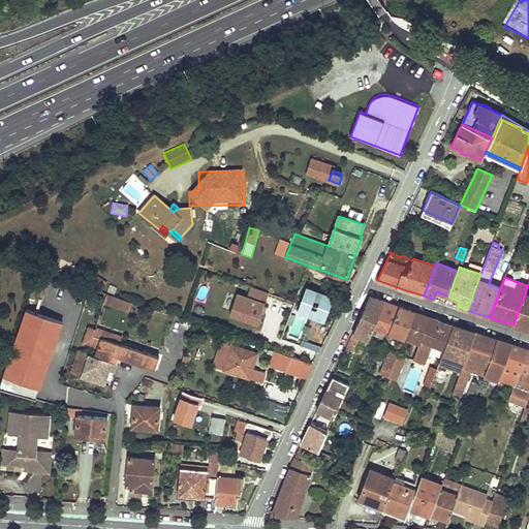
[(256,329),(270,294),(250,287),(246,298),(238,294),(228,318),(256,329)]
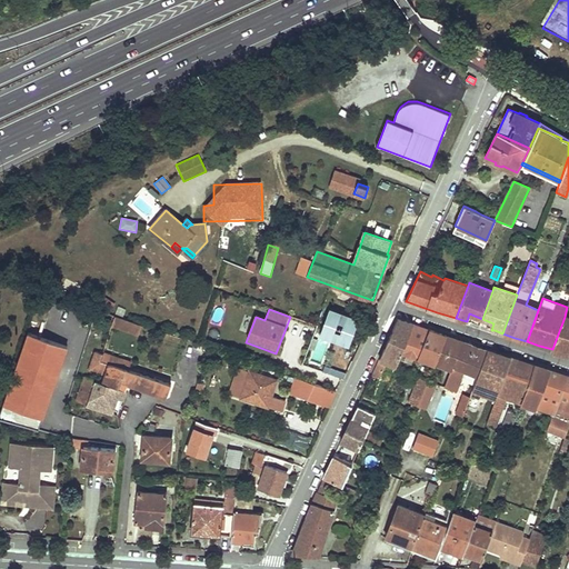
[(112,323),(137,332),(140,325),(115,316),(112,323)]
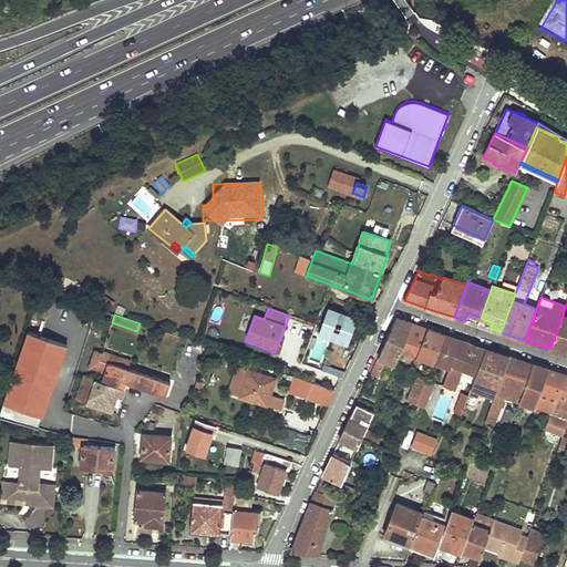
[(566,317),(563,316),(550,348),(562,352),(566,353),(566,317)]
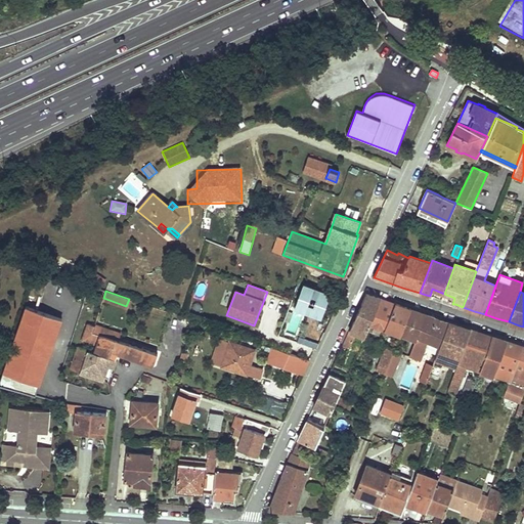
[(340,351),(346,354),(349,349),(350,348),(356,334),(364,337),(370,324),(381,299),(375,296),(366,294),(357,314),(340,351)]
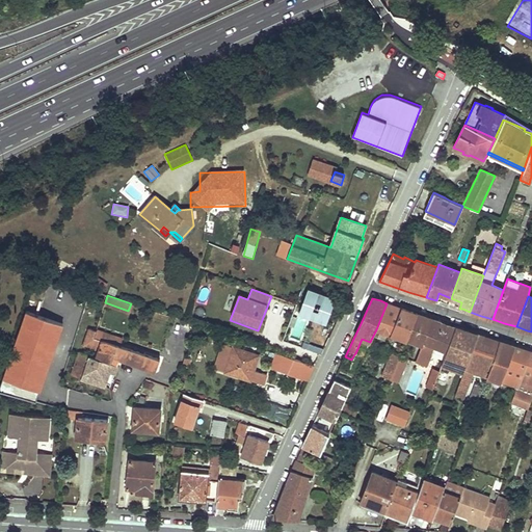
[(387,303),(376,329),(406,341),(408,337),(417,314),(410,312),(401,309),(395,307),(387,303)]
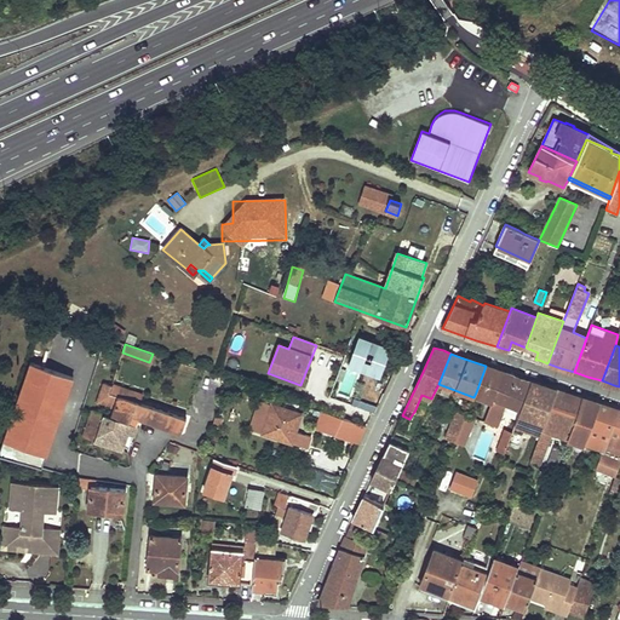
[(30,362),(3,440),(47,455),(74,378),(30,362)]
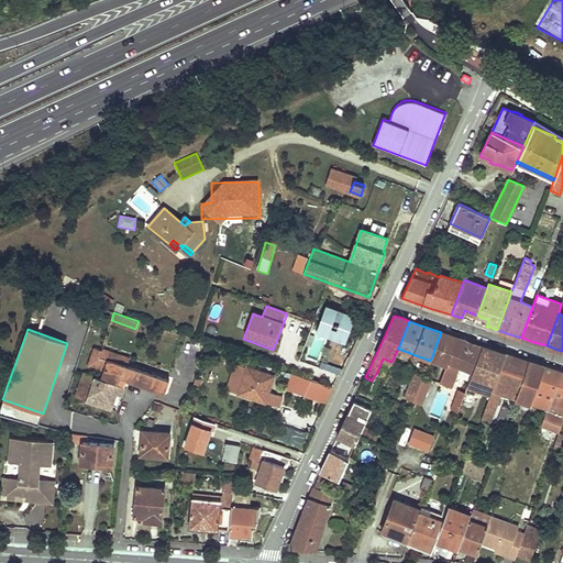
[(441,332),(432,356),(448,362),(457,339),(453,337),(441,332)]
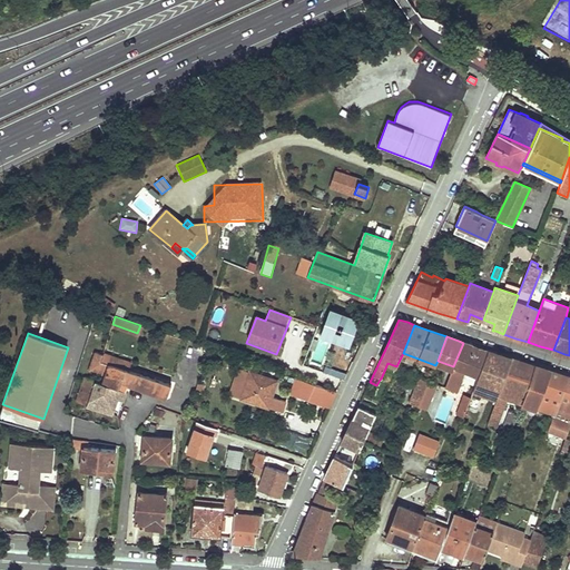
[(445,387),(457,392),(465,371),(479,376),(488,351),(479,349),(463,343),(453,366),(445,387)]
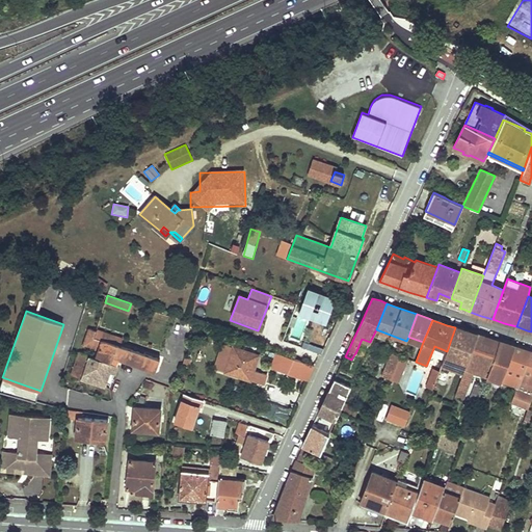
[(440,371),(436,379),(444,381),(447,372),(454,375),(456,370),(463,372),(464,369),(478,334),(467,330),(456,326),(455,327),(447,351),(440,371)]
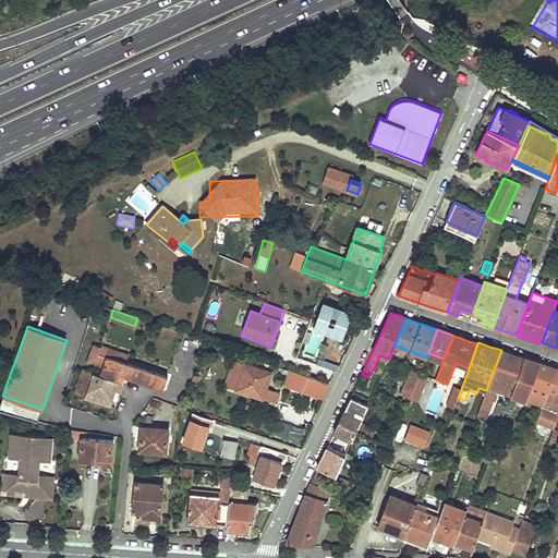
[(104,367),(100,375),(123,383),(125,376),(164,389),(168,376),(125,362),(99,353),(101,347),(94,344),(87,362),(104,367)]
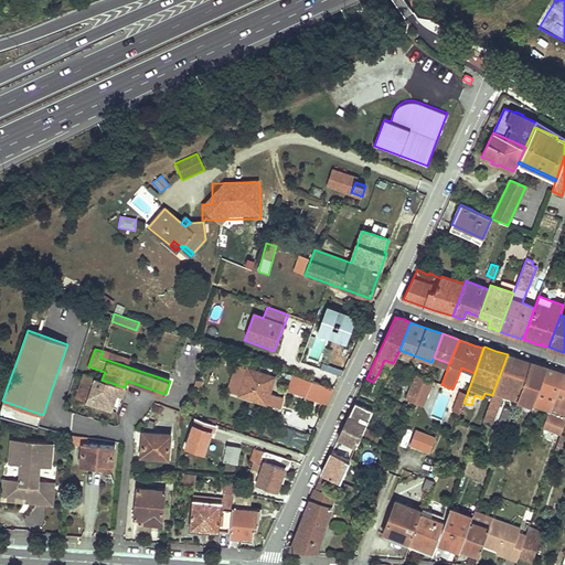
[(100,358),(127,366),(130,359),(104,349),(103,351),(100,358)]
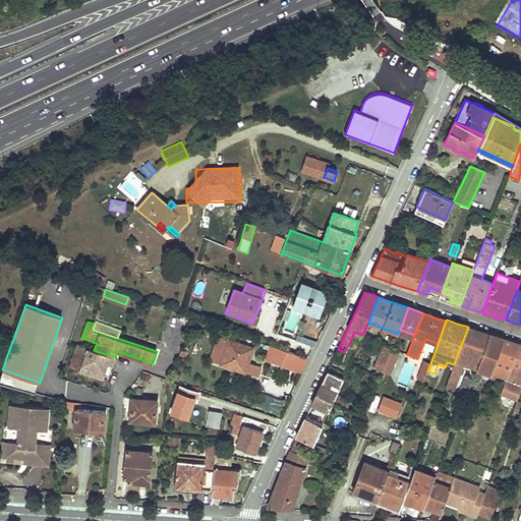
[(463,364),(477,369),(488,334),(479,331),(468,327),(455,361),(463,364)]
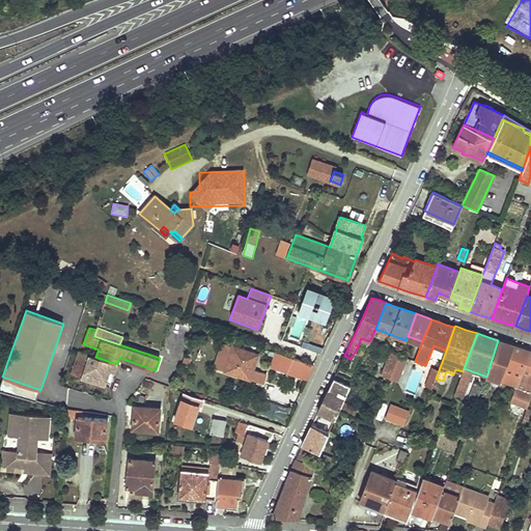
[(507,343),(498,340),(486,376),(501,382),(514,346),(507,343)]
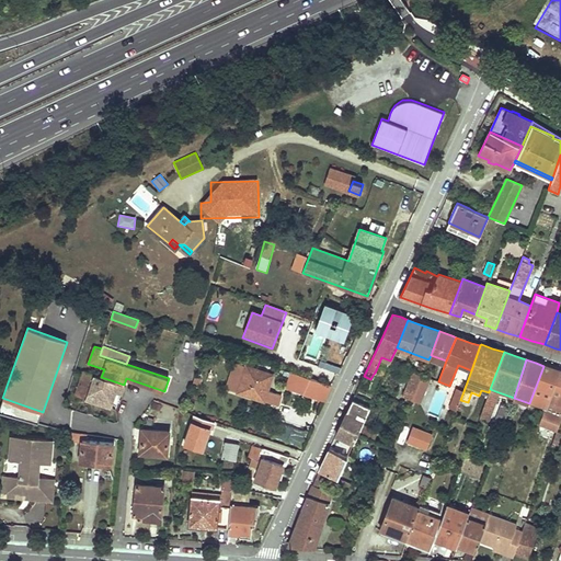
[(241,385),(238,392),(262,400),(266,385),(270,386),(273,375),(247,366),(241,385)]
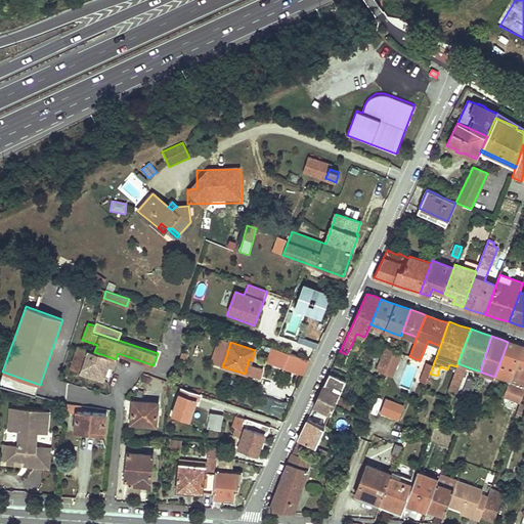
[(523,346),(523,347),(508,342),(494,377),(509,382),(505,396),(521,401),(523,392),(523,346)]
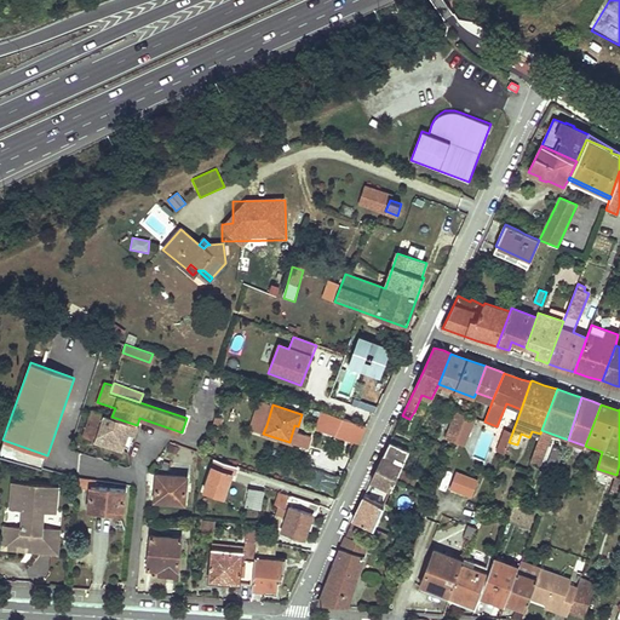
[(304,406),(302,412),(316,417),(319,409),(304,406)]
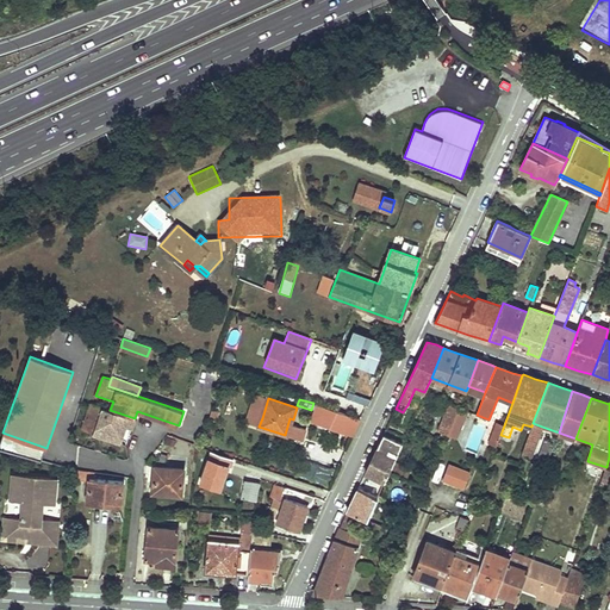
[(91,403),(82,430),(126,444),(135,418),(110,410),(91,403)]
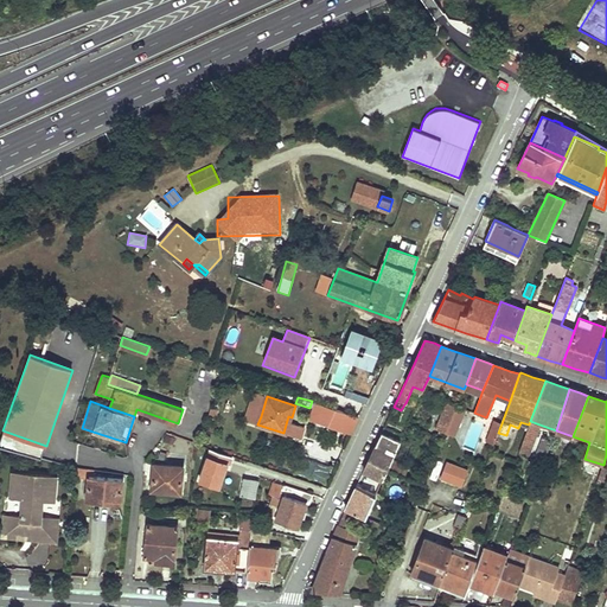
[(314,402),(310,420),(351,434),(357,419),(358,417),(356,416),(314,402)]
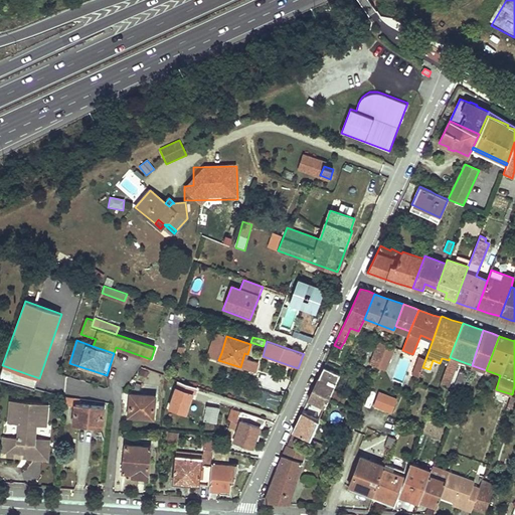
[(387,344),(379,341),(370,364),(373,365),(372,368),(377,370),(387,344)]
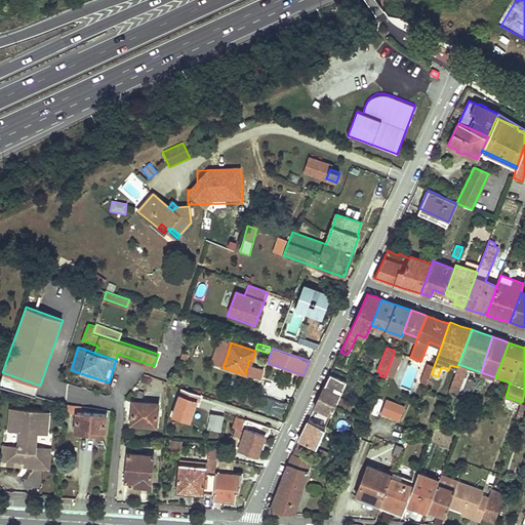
[(402,354),(395,351),(385,377),(388,378),(390,375),(393,377),(402,354)]
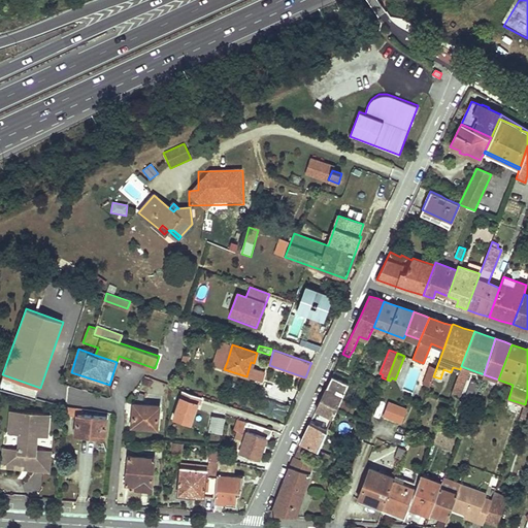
[(436,368),(430,366),(423,384),(429,387),(431,380),(433,376),(436,368)]
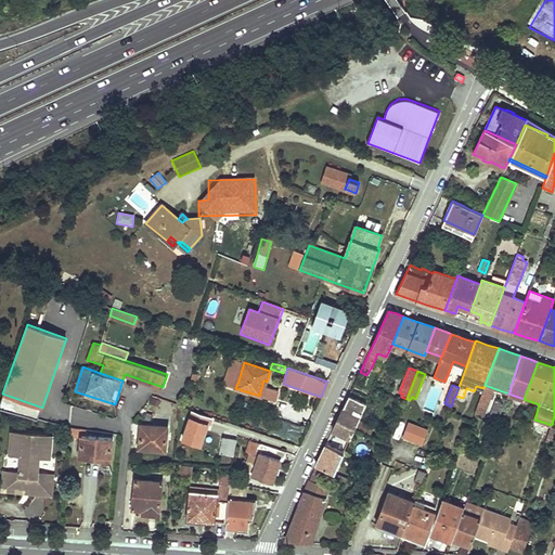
[(483,388),(481,394),(490,397),(493,388),(485,385),(483,388)]
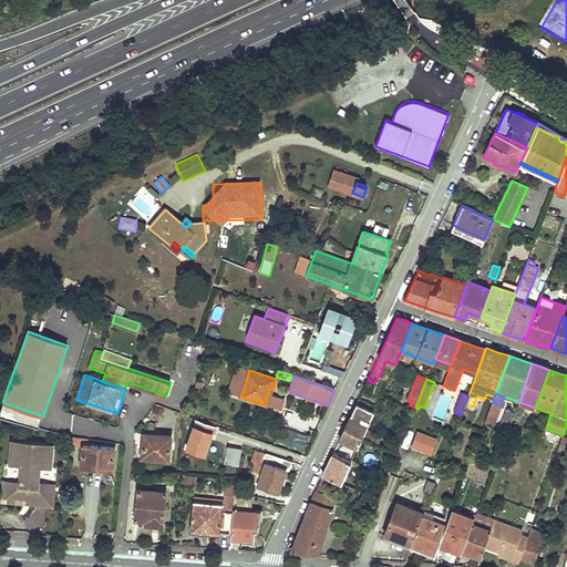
[(501,405),(492,402),(485,422),(487,423),(491,415),(495,418),(501,405)]
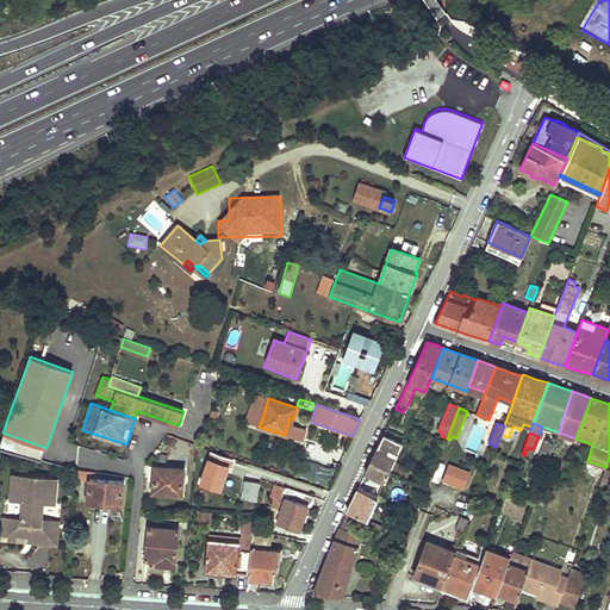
[(402,443),(384,435),(367,468),(366,473),(374,478),(385,483),(402,443)]
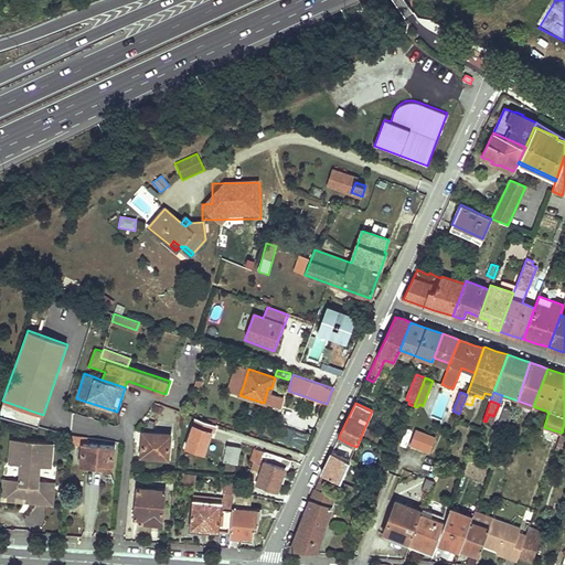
[(512,409),(504,407),(501,416),(509,418),(512,409)]
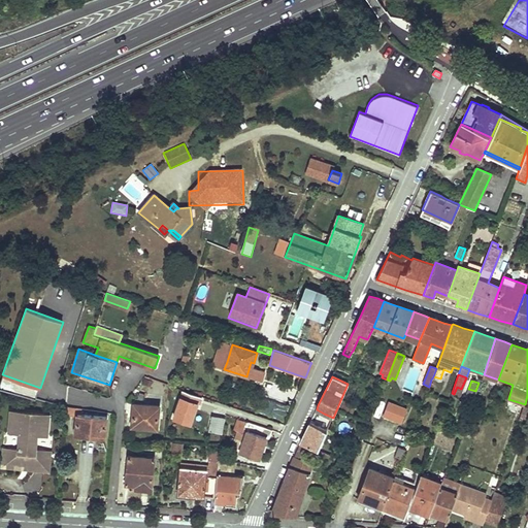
[(468,389),(465,397),(472,400),(475,391),(468,389)]
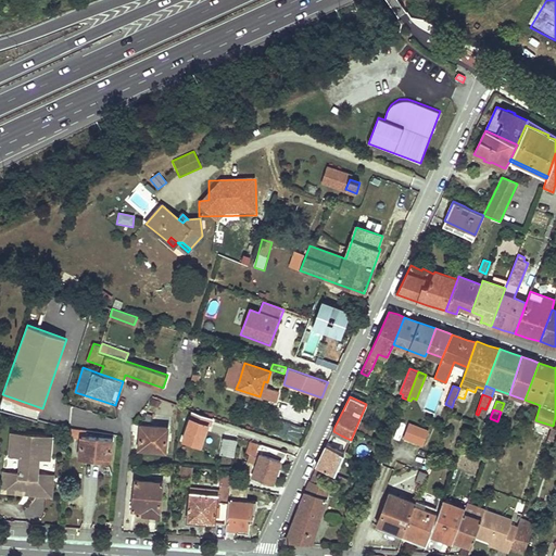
[(192,412),(182,440),(201,445),(205,430),(204,430),(205,425),(207,426),(210,427),(213,418),(192,412)]
